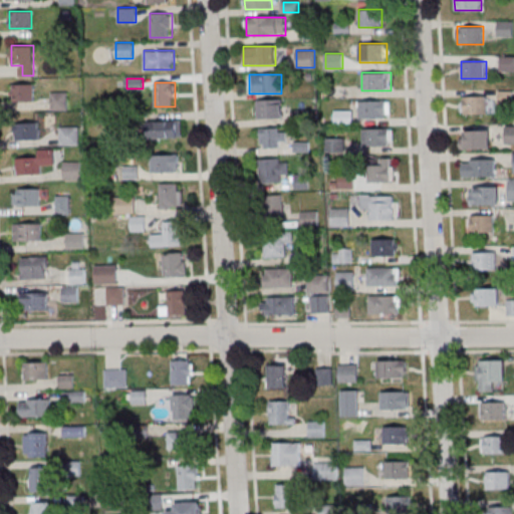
[(34,84),(13,84),(13,101),(34,101),(34,84)]
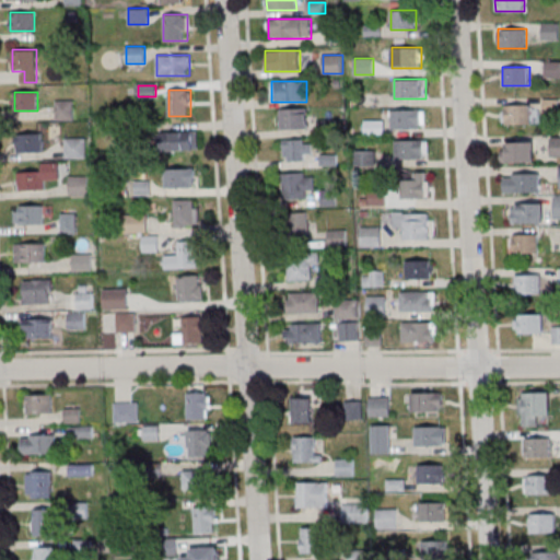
[(55,120),(73,120),(73,100),(55,100),(55,120)]
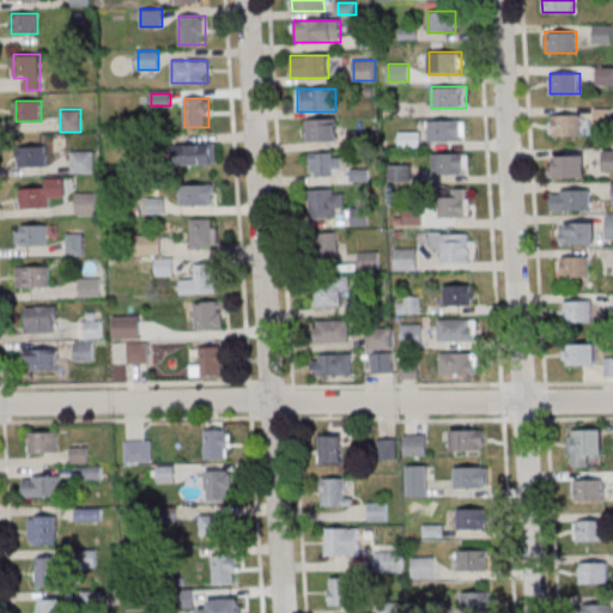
[(582,135),(582,115),(547,115),(547,135),(582,135)]
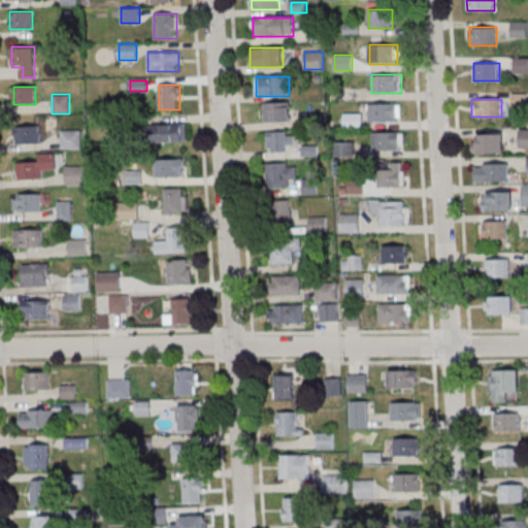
[(264,103),(264,122),(290,122),(290,103),(264,103)]
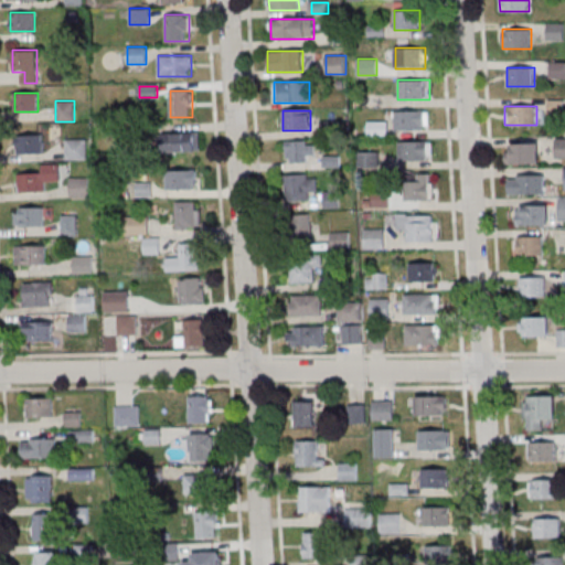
[(428,110),(394,110),(394,129),(428,129),(428,110)]
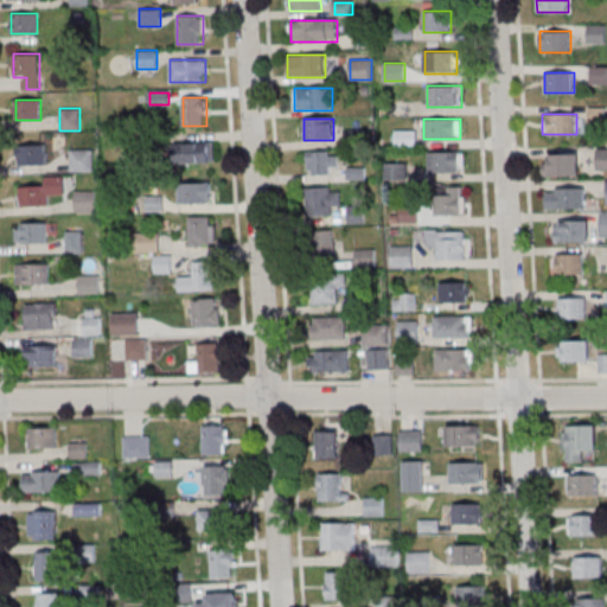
[(416,131),(395,131),(395,147),(416,147),(416,131)]
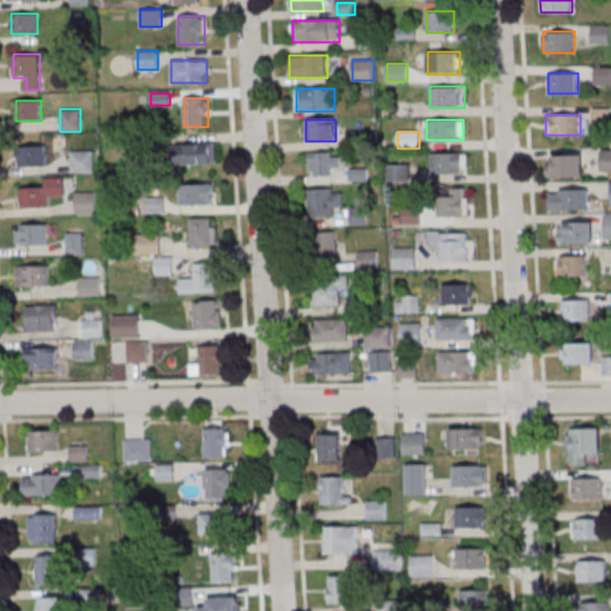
[(216,142),(183,142),(183,164),(216,164),(216,142)]
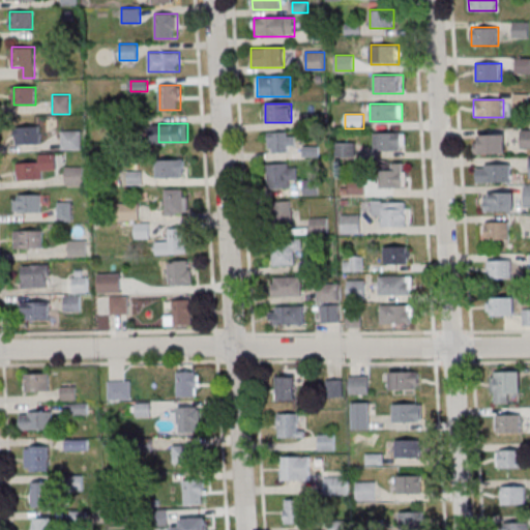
[(15,126),(15,144),(40,144),(40,126),(15,126)]
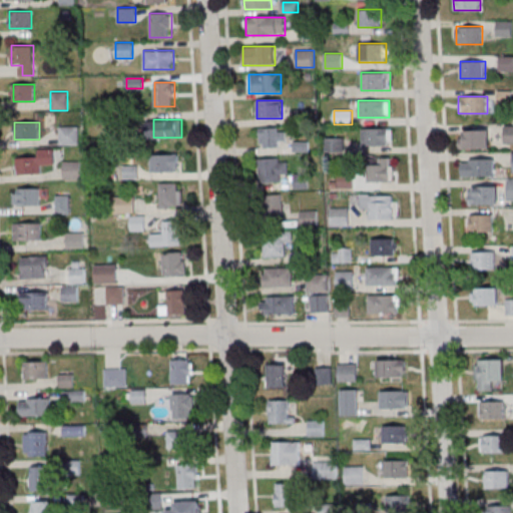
[(79,145),(79,126),(59,126),(59,145),(79,145)]
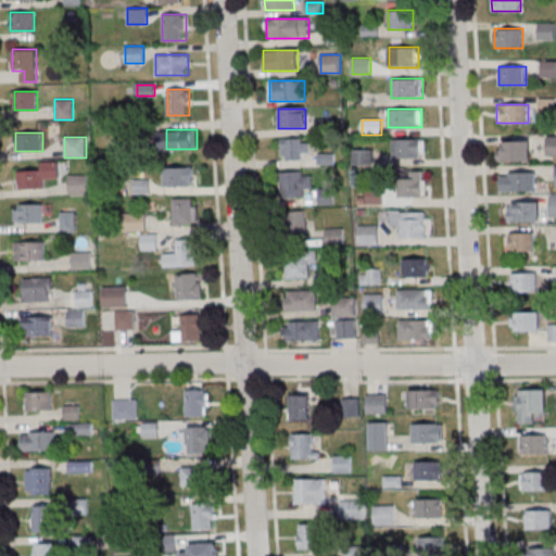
[(308,161),(308,139),(281,139),(281,161),(308,161)]
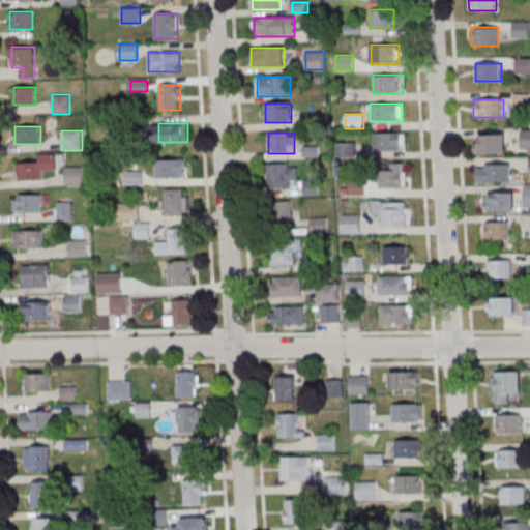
[(405,133),(374,133),(374,151),(405,151),(405,133)]
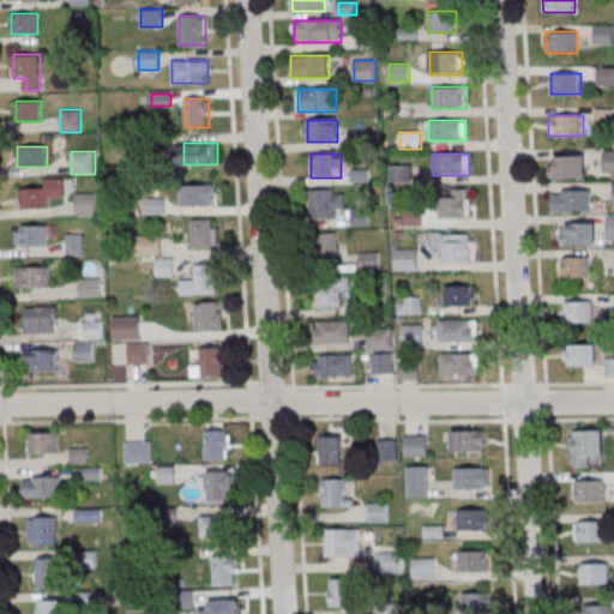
[(551,179),(587,179),(587,155),(551,155),(551,179)]
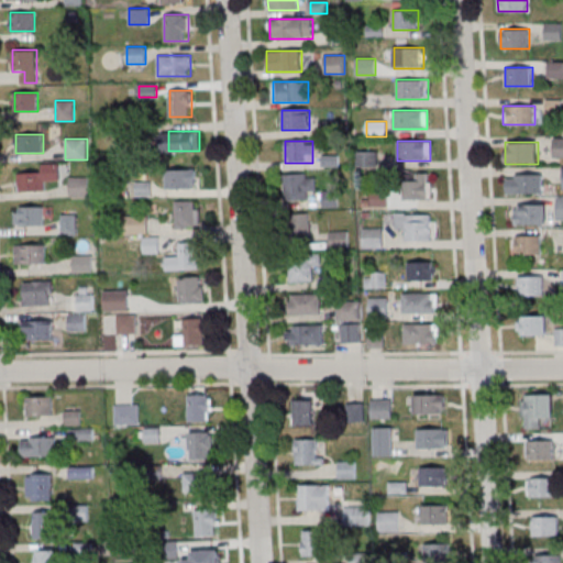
[(377,152),(356,152),(356,167),(377,167),(377,152)]
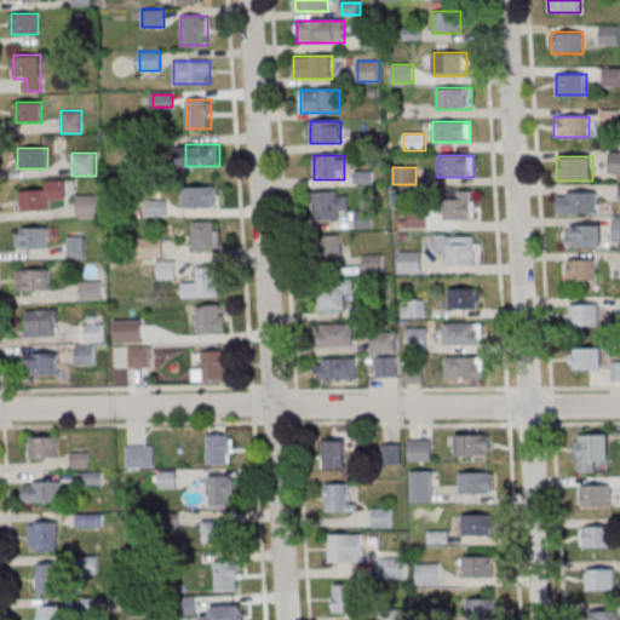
[(51,211),(51,200),(64,200),(64,181),(45,181),(45,190),(18,190),(18,211),(51,211)]
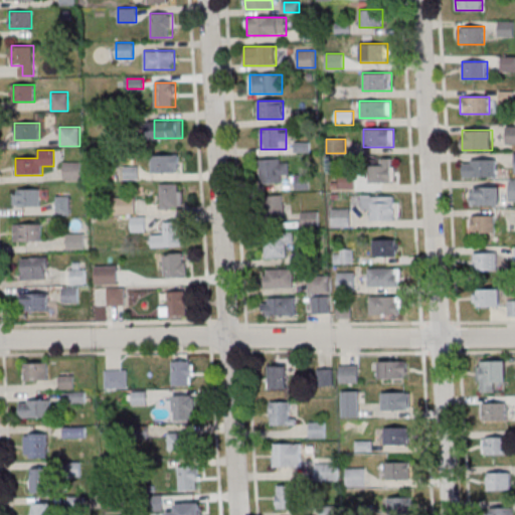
[(180,155),(151,155),(151,173),(180,173),(180,155)]
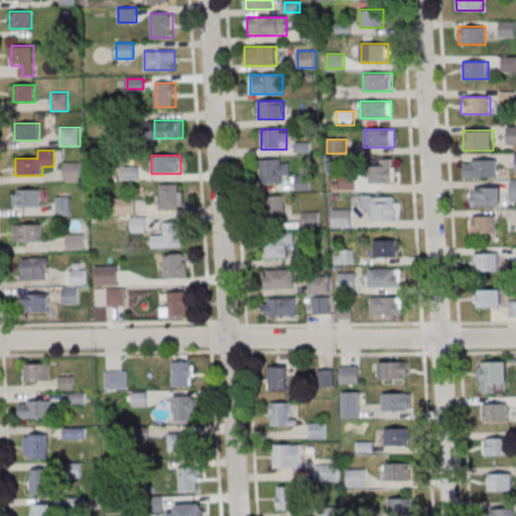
[(396,158),(370,158),(370,182),(396,182),(396,158)]
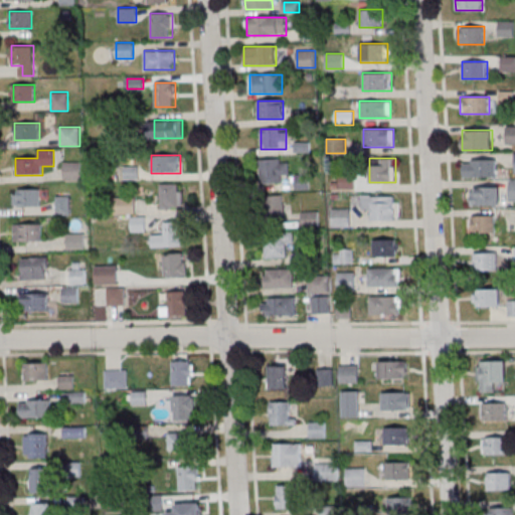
[(260,182),(289,182),(289,159),(260,159),(260,182)]
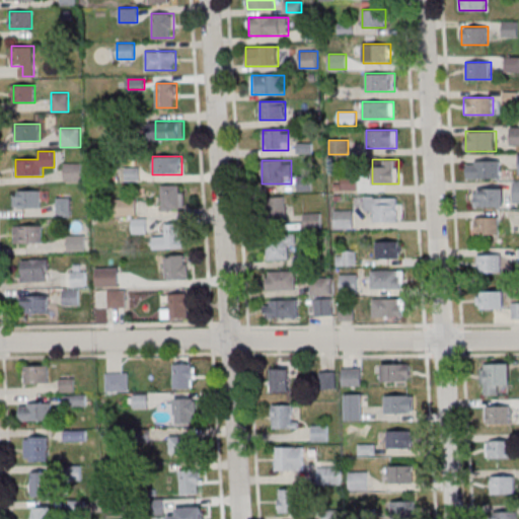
[(501,160),(466,160),(466,178),(501,178),(501,160)]
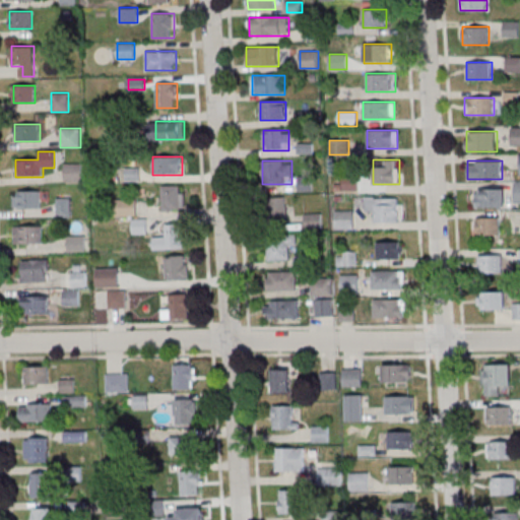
[(82,164),(63,164),(63,181),(82,181),(82,164)]
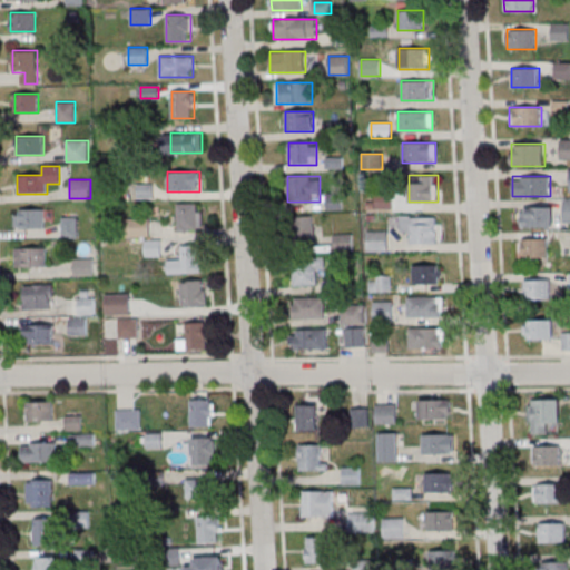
[(178,229),(203,229),(203,203),(178,203),(178,229)]
